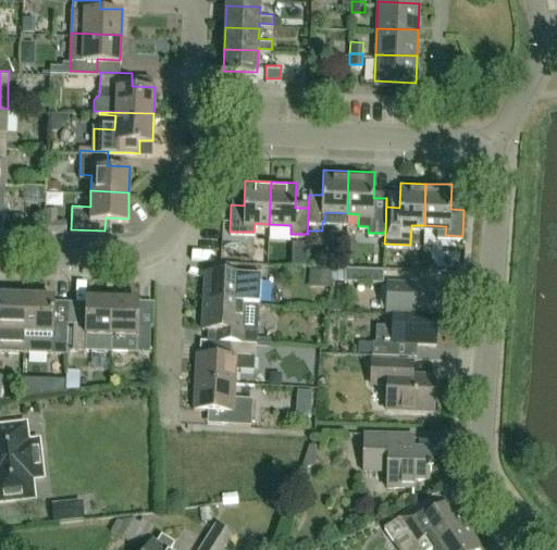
[(260,273),(261,262),(231,260),(231,271),(205,270),(203,298),(243,300),(259,301),(260,273)]
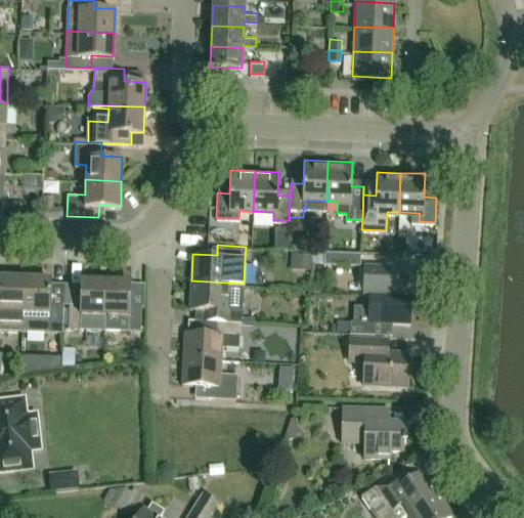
[(323,262),(360,263),(360,251),(323,249),(323,262)]
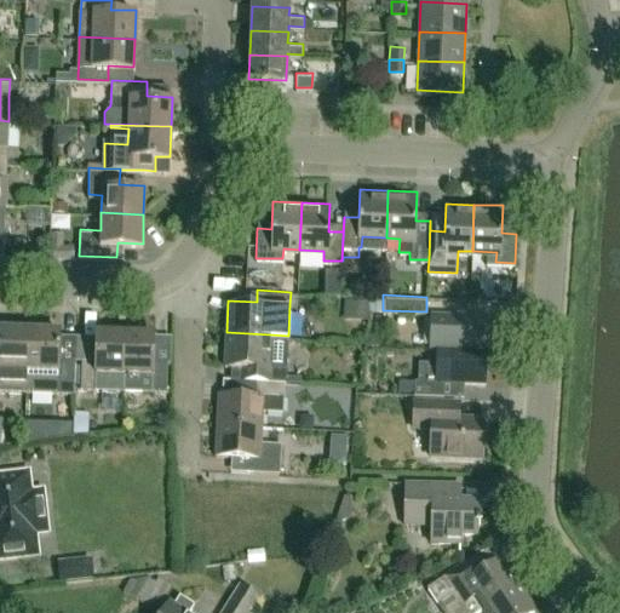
[(430,345),(437,345),(486,347),(487,313),(431,311),(430,345)]
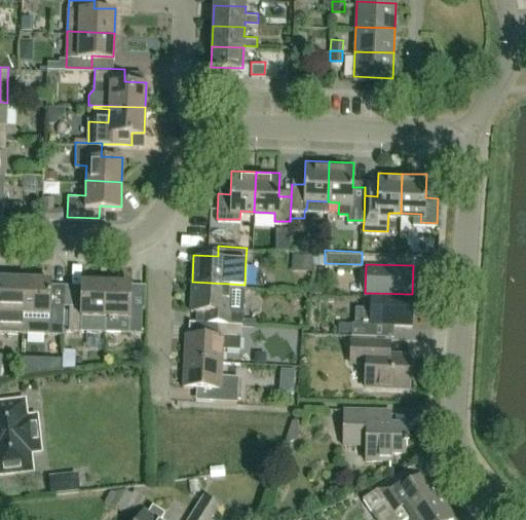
[(0,329),(22,330),(23,330),(24,277),(0,275),(0,329)]
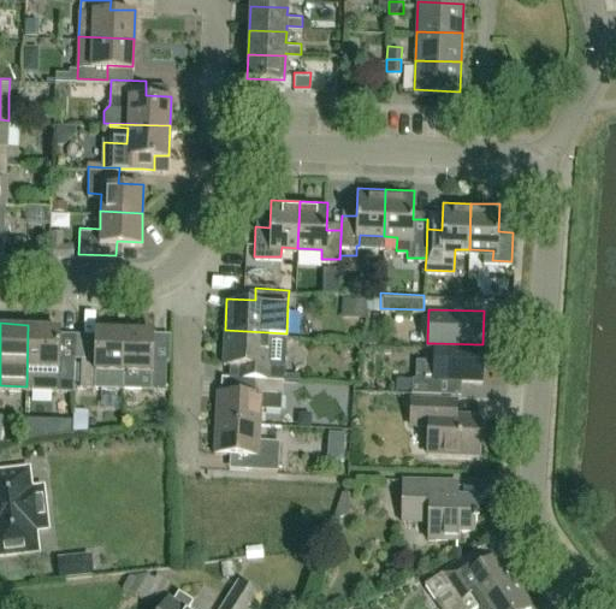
[(73,389),(75,355),(59,354),(59,326),(28,325),(27,386),(46,388),(73,389)]
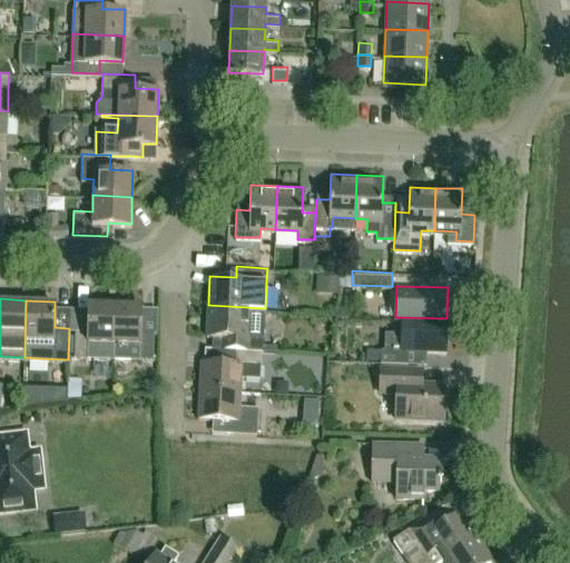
[(114,356),(115,303),(88,303),(87,328),(75,328),(74,355),(87,355),(114,356)]
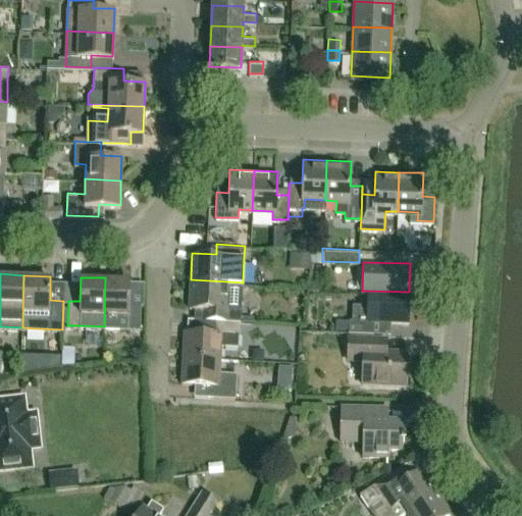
[(129,278),(105,277),(104,326),(127,327),(140,327),(141,303),(128,303),(129,278)]
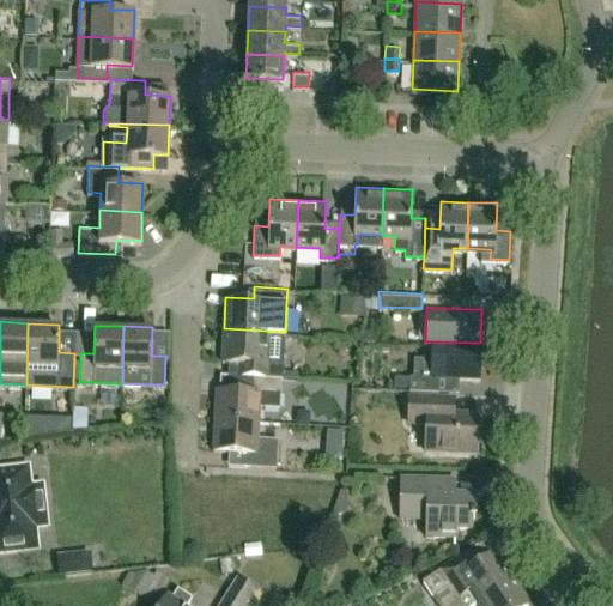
[(281,375),(283,375),(284,346),(285,332),(267,331),(224,328),(223,359),(255,361),(254,374),(281,375)]
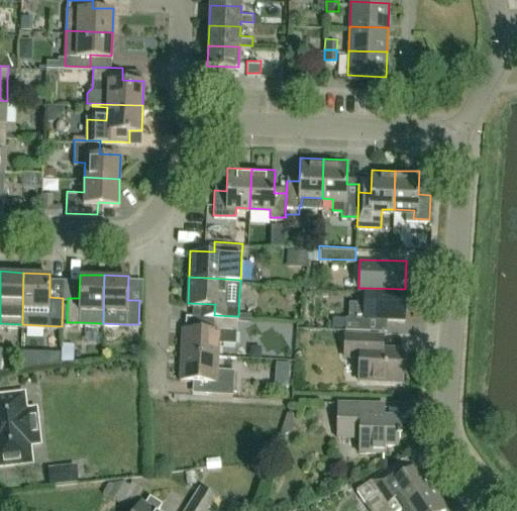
[(404,317),(405,289),(365,288),(363,315),(345,315),(345,316),(341,315),(340,325),(345,326),(345,327),(370,328),(370,316),(404,317)]
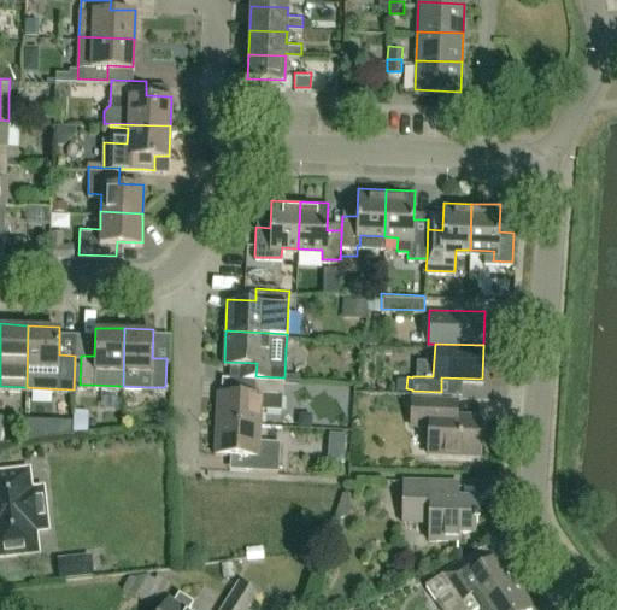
[(281,408),(282,392),(283,377),(256,376),(254,376),(253,391),(217,388),(216,420),(260,422),(260,406),(281,408)]
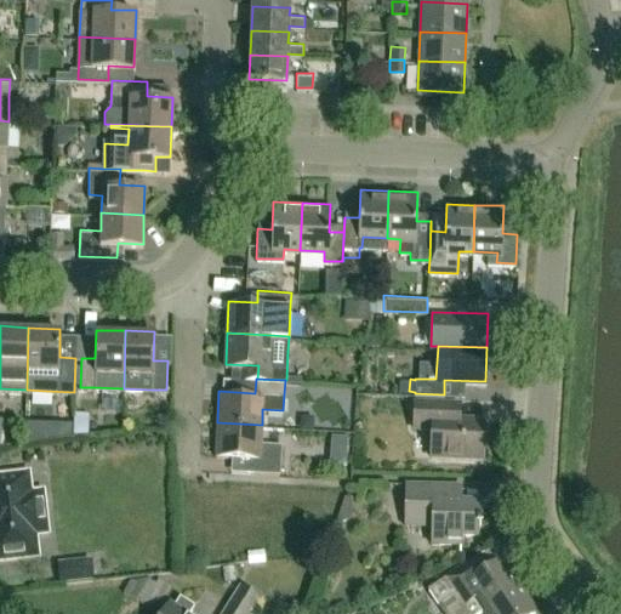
[(483,456),(484,416),(448,415),(448,399),(415,398),(414,425),(432,425),(431,454),(483,456)]
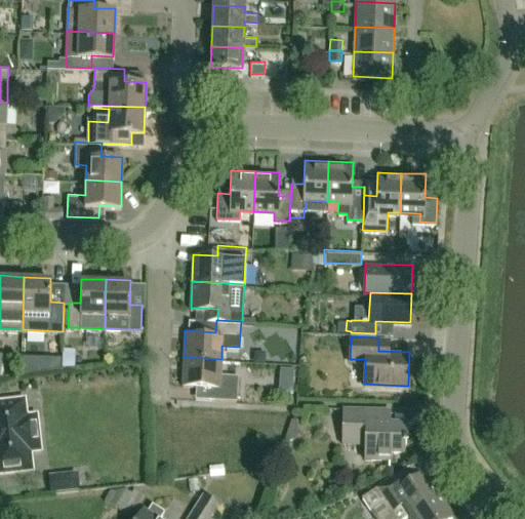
[(220,372),(221,359),(184,357),(183,384),(212,385),(212,397),(237,398),(238,373),(220,372)]
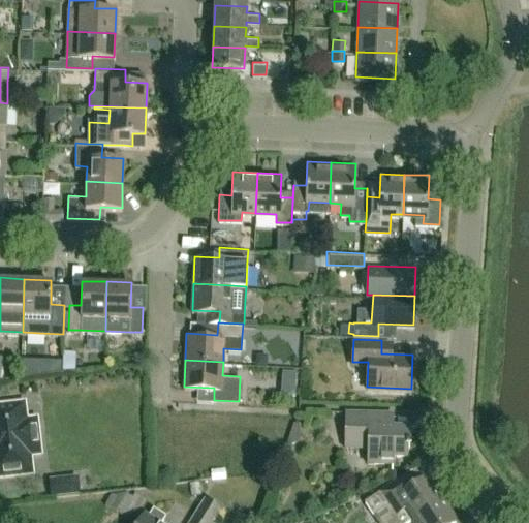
[(0,471),(30,468),(28,450),(38,449),(37,436),(35,417),(25,418),(23,401),(0,403),(0,471)]
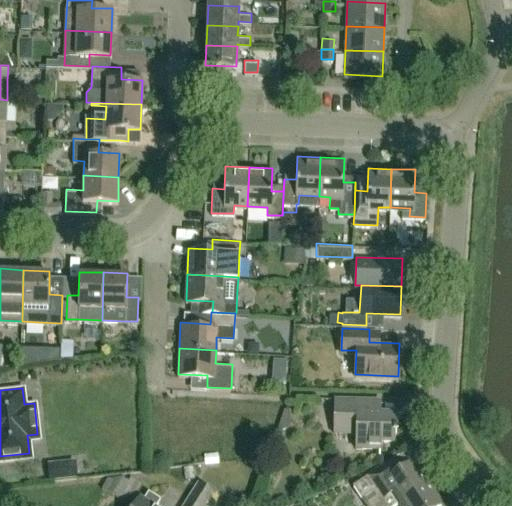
[(371,396),(334,396),(334,429),(356,429),(356,445),(380,446),(380,439),(393,439),(394,430),(396,430),(396,411),(371,410),(371,396)]
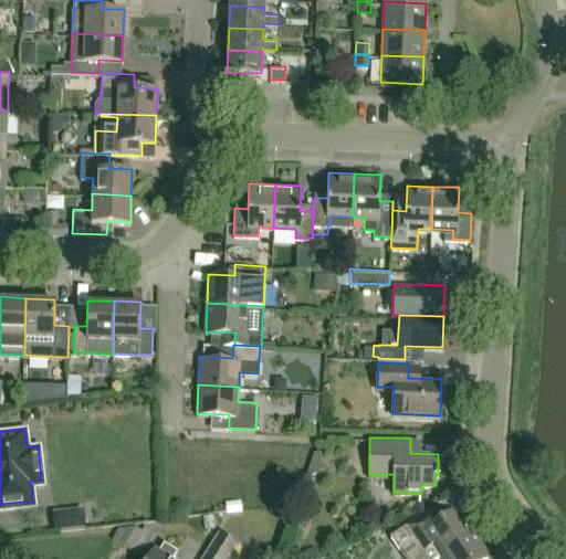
[(84,521),(83,506),(54,508),(55,526),(84,524),(84,521)]
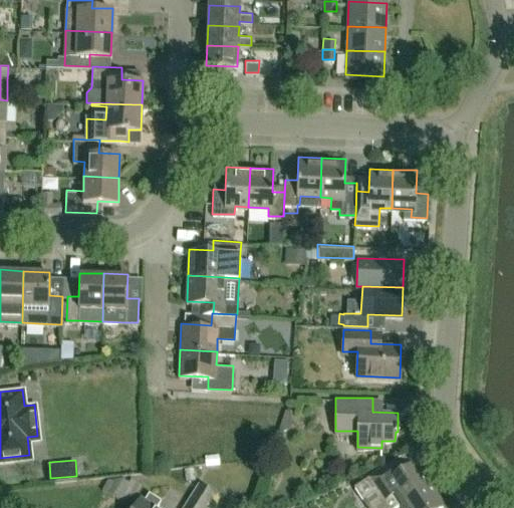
[(388,462),(367,475),(356,482),(369,502),(373,507),(390,507),(400,502),(430,482),(415,460),(396,473),(388,462)]
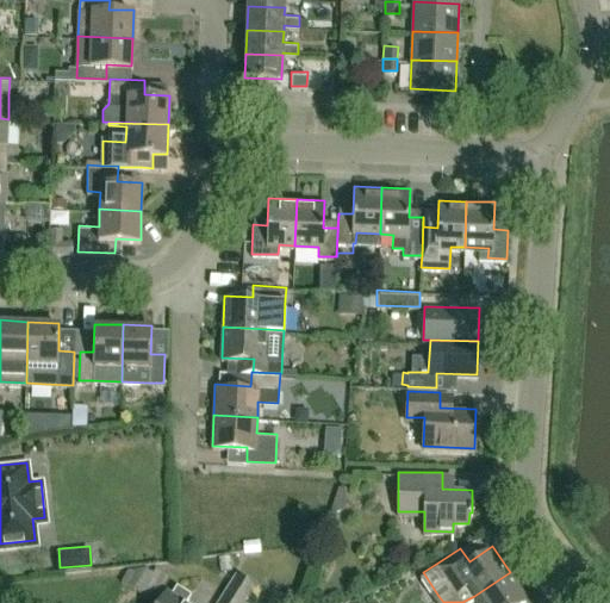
[(153,585),(157,588),(168,571),(156,564),(154,569),(145,564),(128,566),(120,578),(148,594),(153,585)]
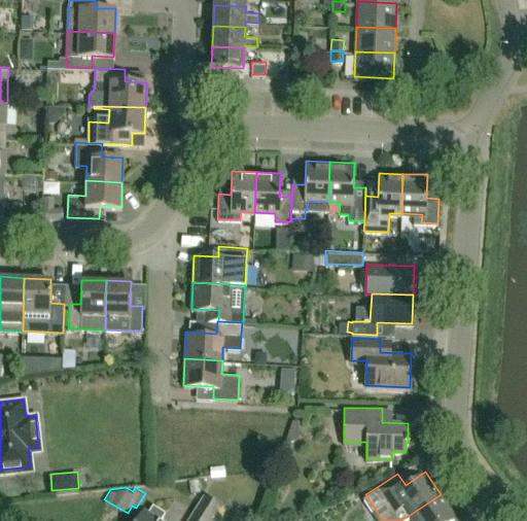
[(165,504),(183,509),(188,492),(170,487),(165,504)]
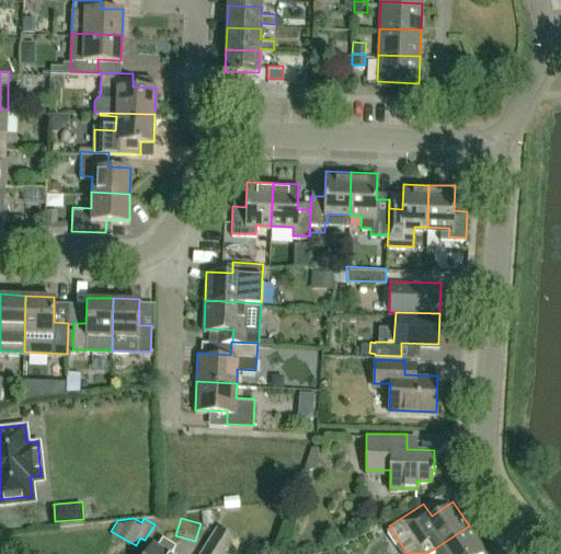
[(217,523),(216,524),(197,553),(226,553),(237,537),(233,534),(217,523)]
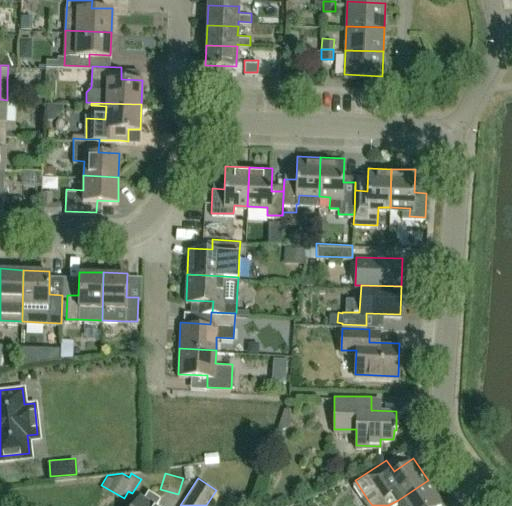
[(435,505),(442,502),(428,480),(398,500),(401,505),(435,505)]
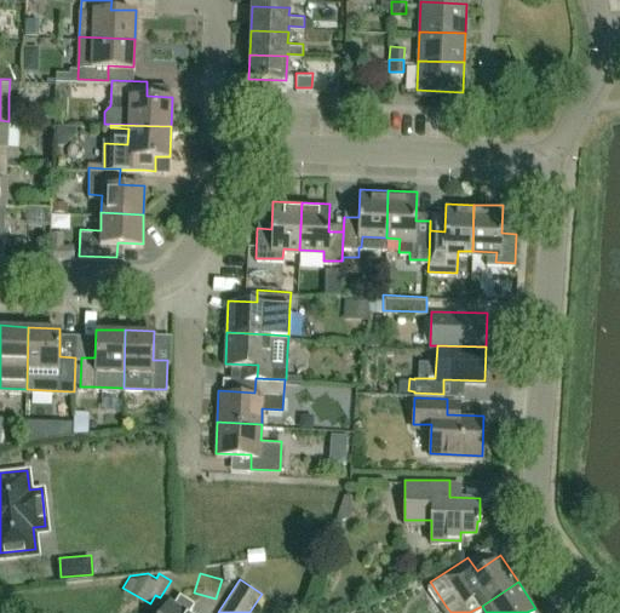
[(173,602),(170,600),(160,612),(189,612),(188,612),(195,601),(179,591),(173,602)]
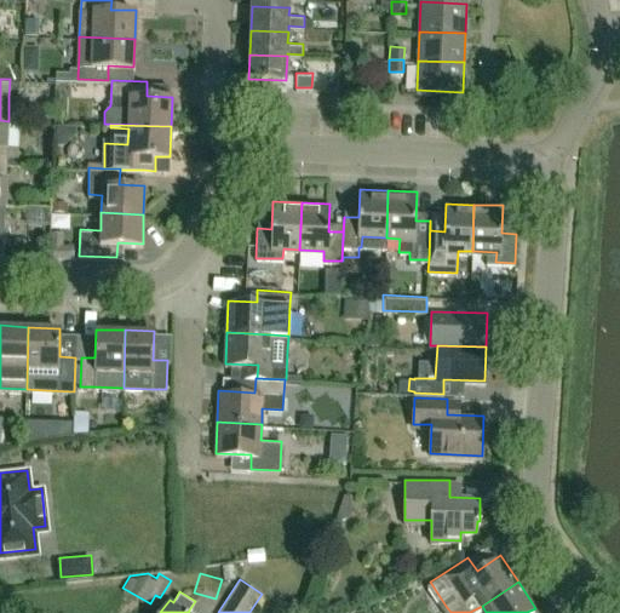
[(287,612),(300,612),(305,602),(293,597),(287,612)]
